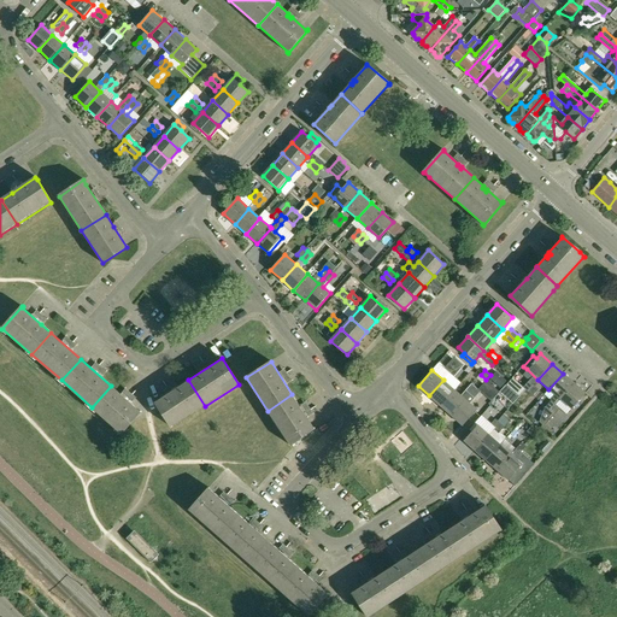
[(489,378),(500,388),(507,381),(495,371),(489,378)]
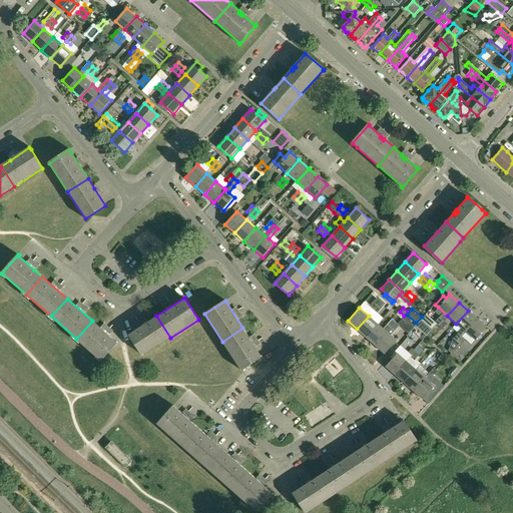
[(465,332),(477,319),(468,311),(456,324),(462,329),(458,333),(453,338),(448,351),(451,354),(459,344),(457,343),(462,337),(466,332),(465,332)]
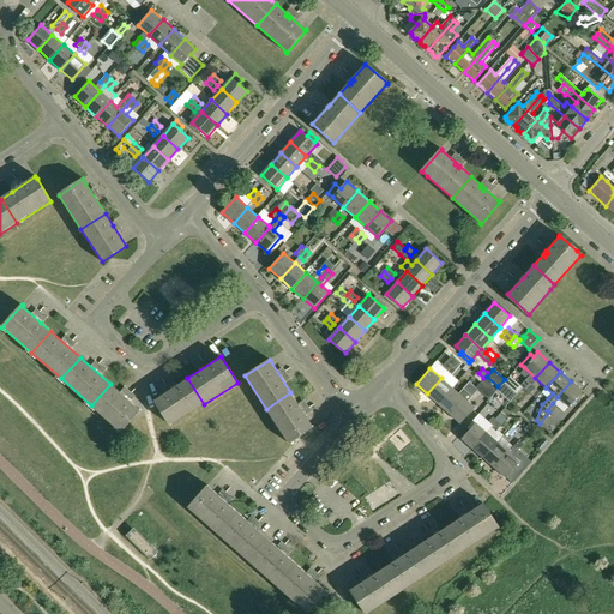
[(170,426),(178,421),(204,404),(187,378),(154,399),(158,408),(170,426)]
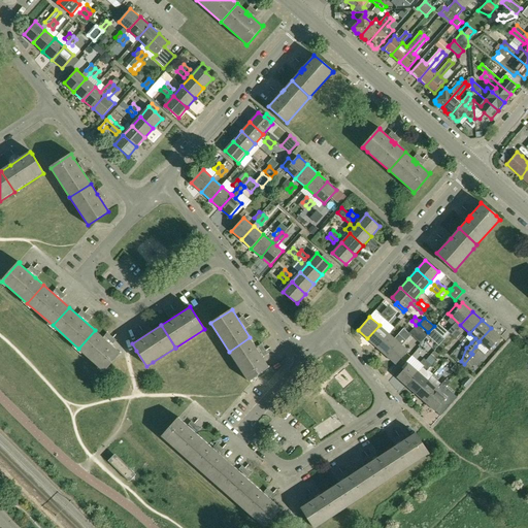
[(389,333),(380,325),(367,338),(376,348),(389,333)]
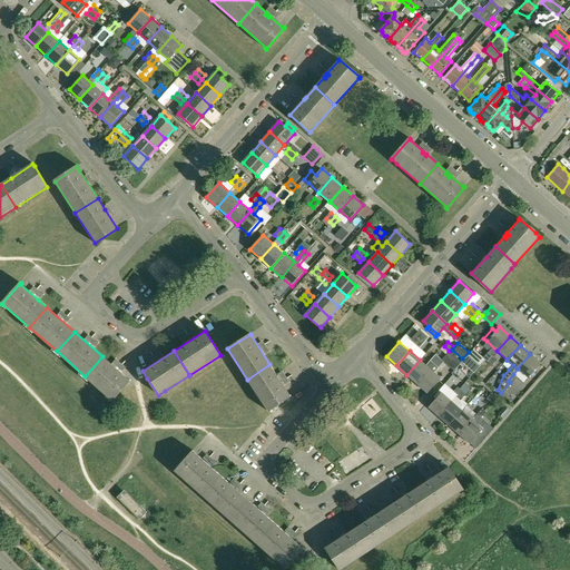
[(442,360),(443,362),(446,364),(453,355),(449,352),(442,360)]
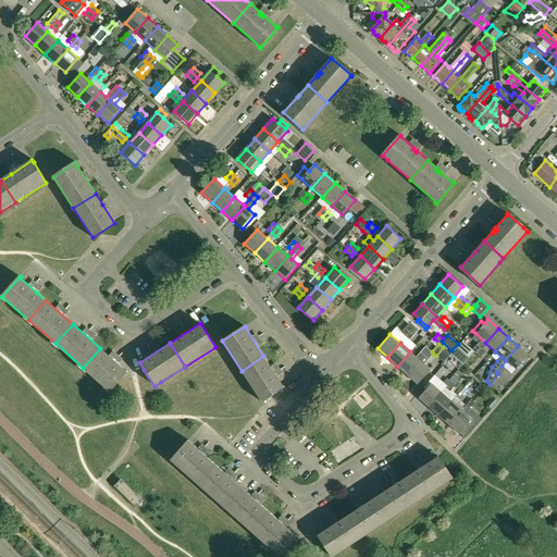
[(477,354),(482,348),(478,345),(472,350),(477,354)]
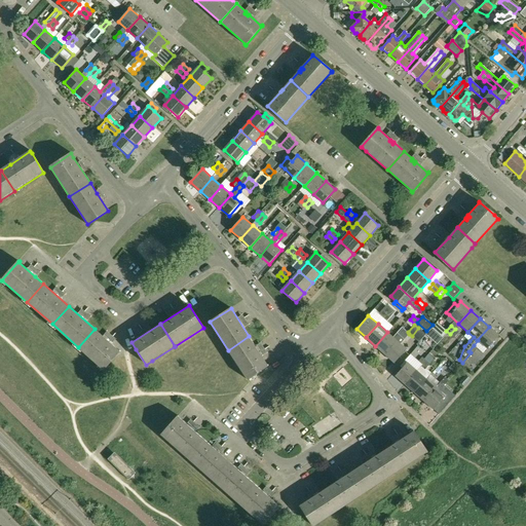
[(397,333),(401,336),(406,330),(402,327),(397,333)]
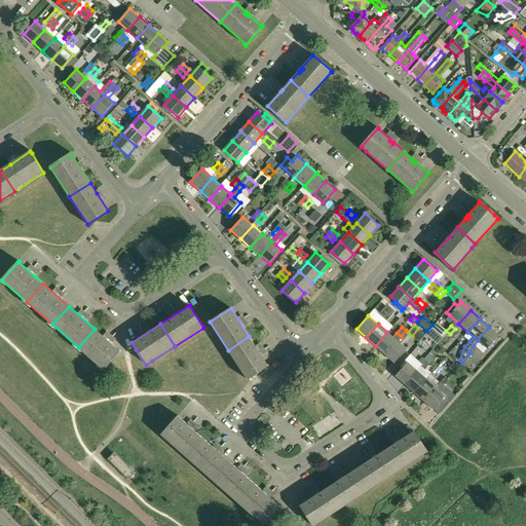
[(498,335),(489,327),(477,340),(478,340),(474,345),(468,351),(471,352),(473,354),(478,348),(477,348),(481,343),(487,348),(498,335)]
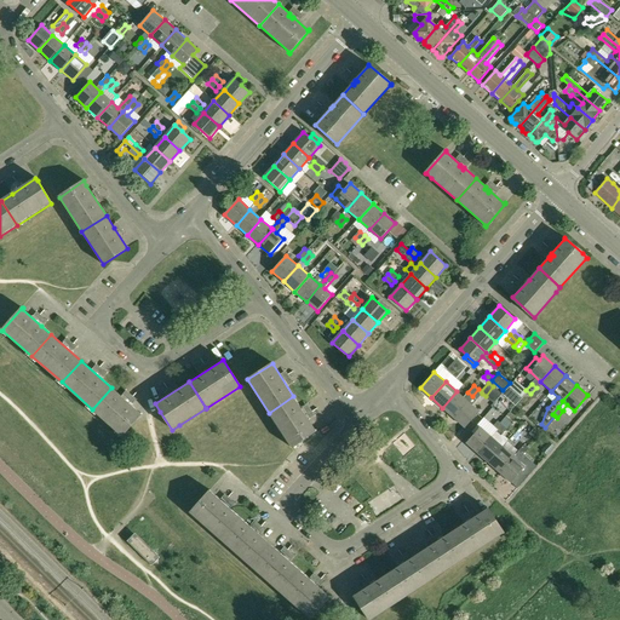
[(122,436),(142,414),(142,413),(141,414),(112,388),(92,409),(121,435),(121,436),(122,436)]
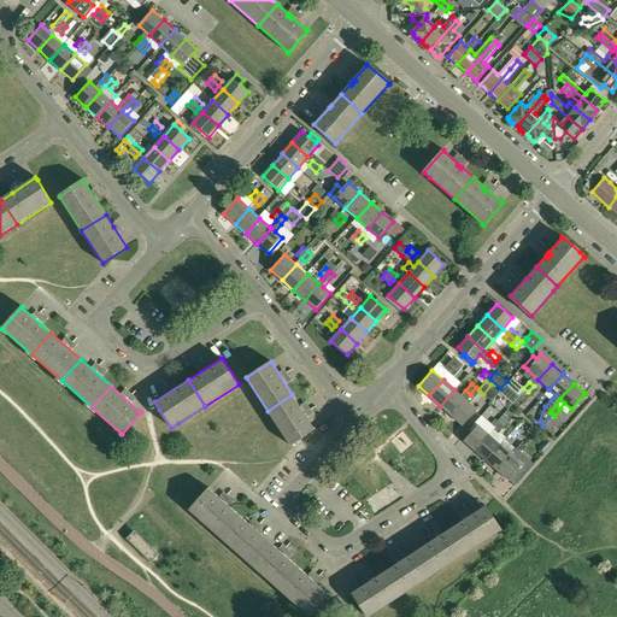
[(506,386),(499,393),(512,405),(518,398),(517,395),(506,386)]
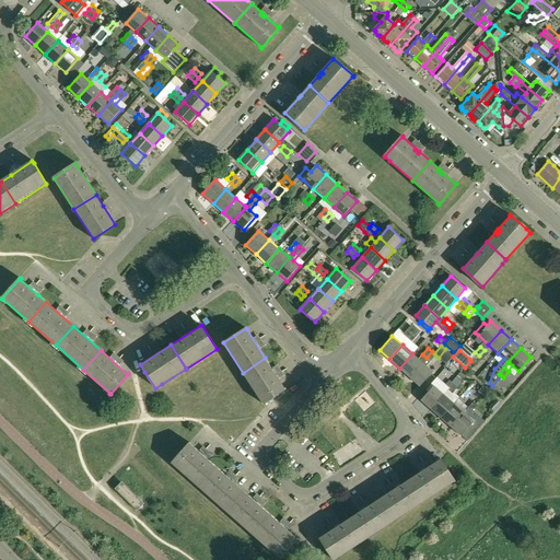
[(488,353),(485,350),(479,356),(482,359),(488,353)]
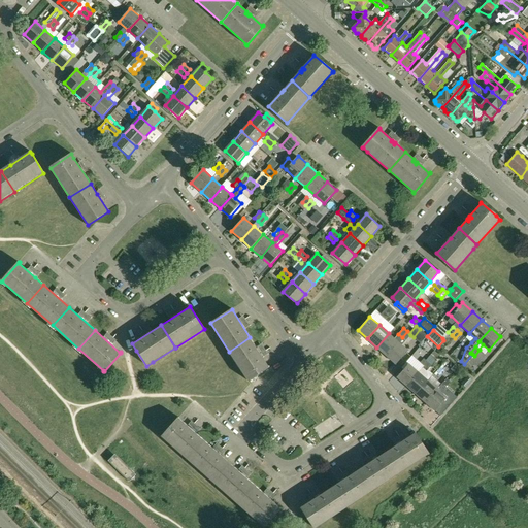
[(407,331),(402,337),(406,340),(410,335),(409,333),(407,331)]
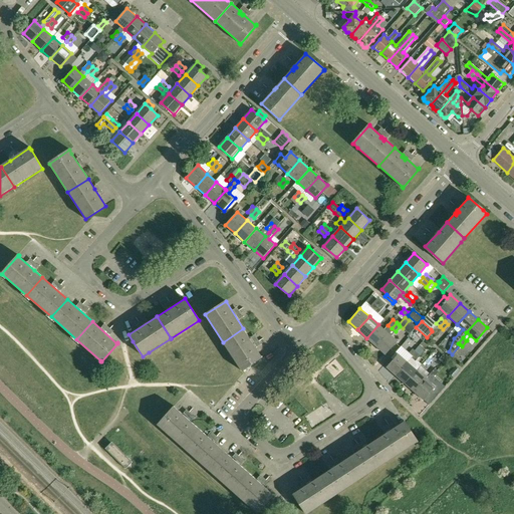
[(366,338),(375,346),(388,332),(378,324),(366,338)]
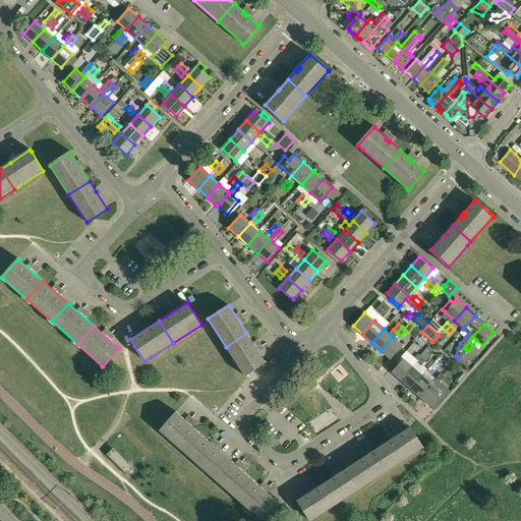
[(266,362),(246,333),(226,347),(244,375),(266,362)]
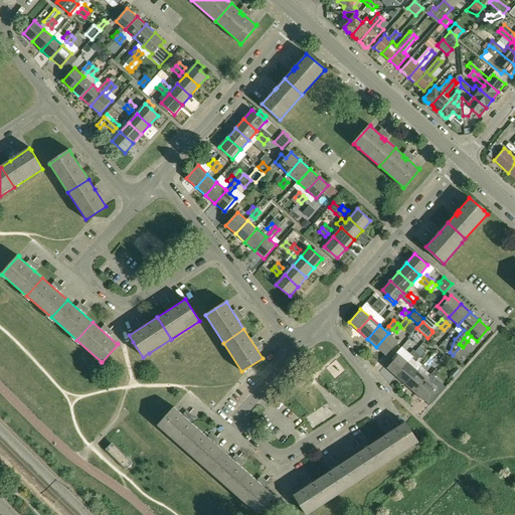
[(397,342),(388,333),(376,347),(386,355),(397,342)]
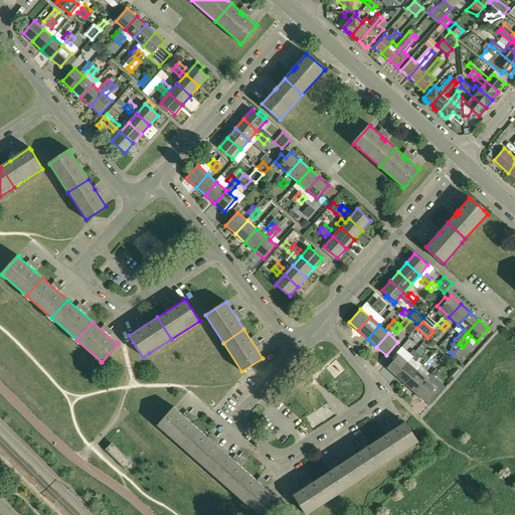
[(418,348),(415,351),(413,349),(408,355),(412,358),(420,349),(418,348)]
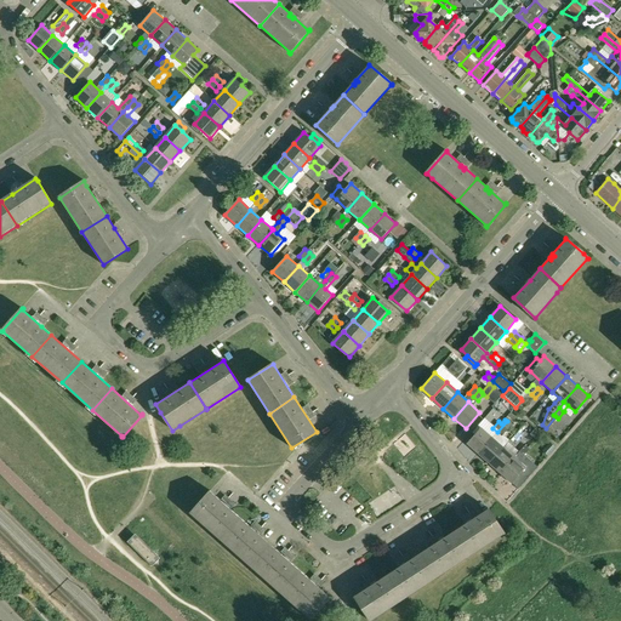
[(512,425),(507,421),(497,432),(502,436),(512,425)]
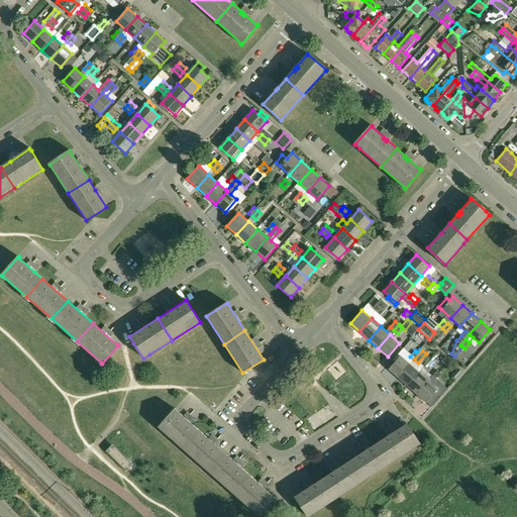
[(389,370),(398,378),(410,365),(401,355),(389,370)]
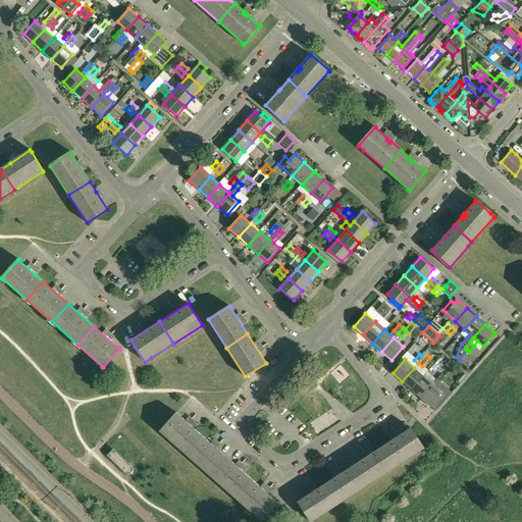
[(423,376),(414,368),(402,381),(411,389),(423,376)]
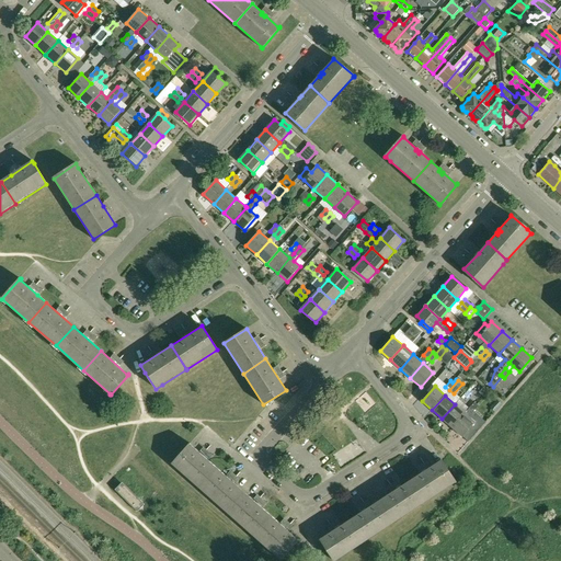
[(479,405),(474,402),(469,408),(473,412),(479,405)]
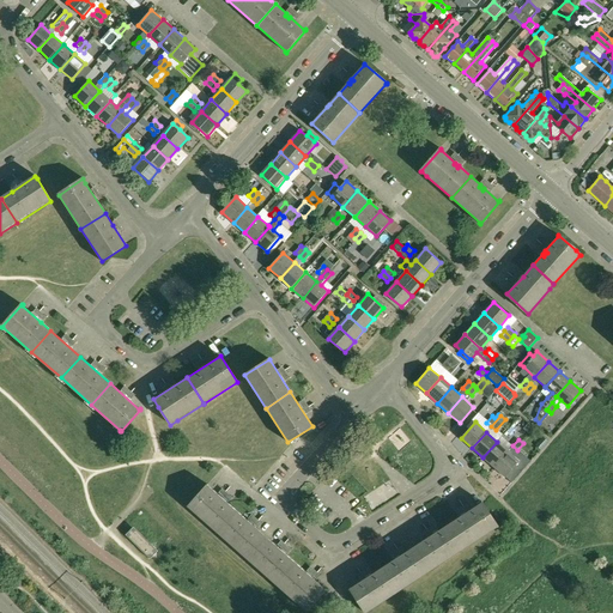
[(508,451),(497,442),(483,457),(493,467),(508,451)]
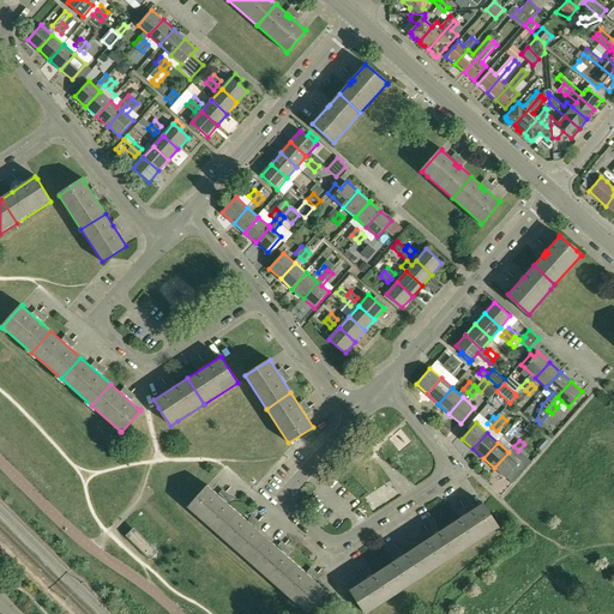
[(509,452),(494,468),(506,477),(519,462),(509,452)]
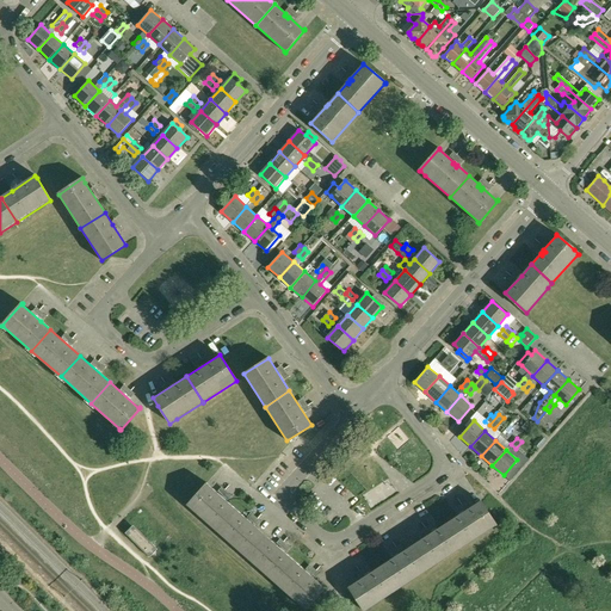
[(189,505),(217,531),(236,510),(208,485),(208,483),(207,483),(187,505),(187,506),(189,505)]
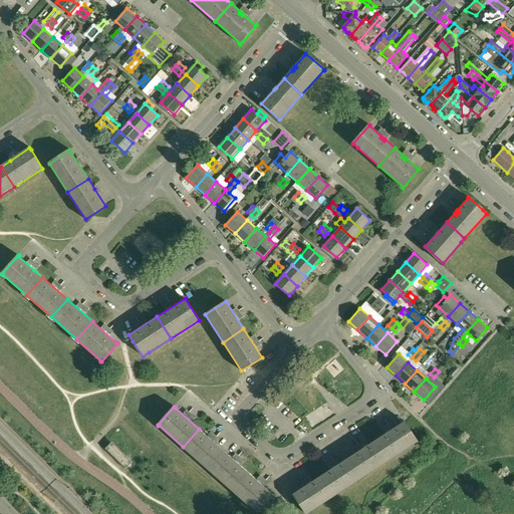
[(404,422),(386,433),(376,439),(390,459),(417,442),(418,442),(413,434),(404,421),(404,422)]
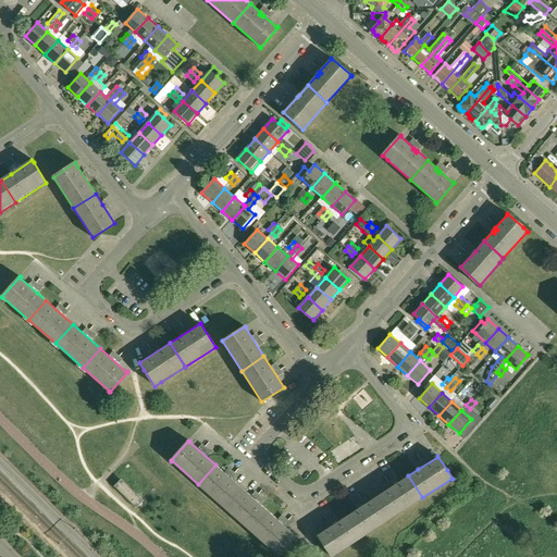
[(225,508),(242,489),(215,465),(198,484),(225,508)]
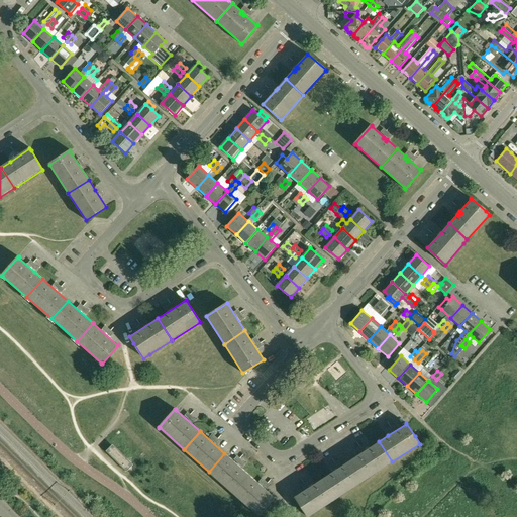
[(392,461),(379,441),(351,459),(365,480),(392,461)]
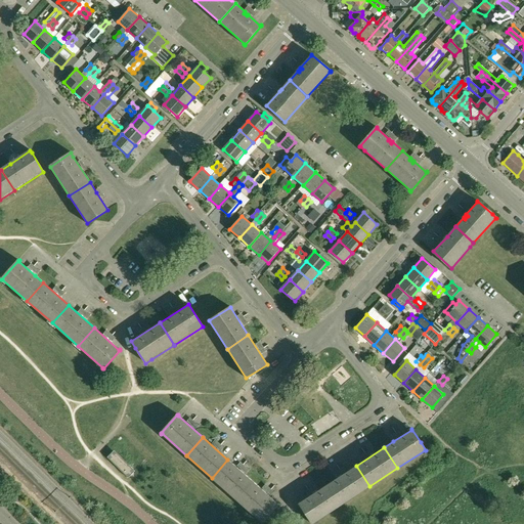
[(135,471),(115,450),(107,457),(128,478),(135,471)]
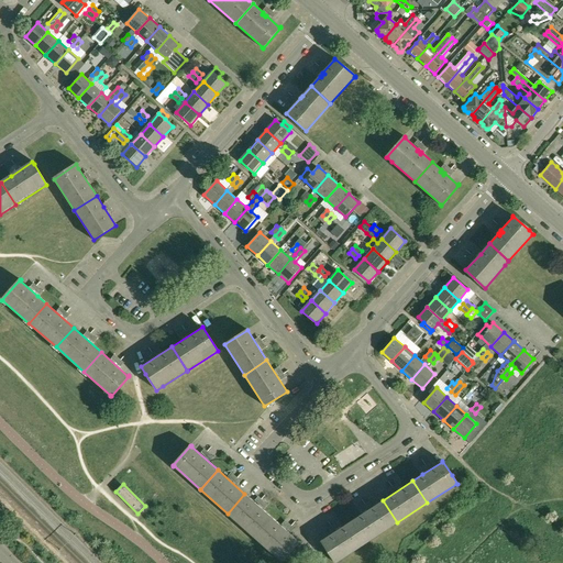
[(228,514),(254,538),(272,518),(244,494),(228,514)]
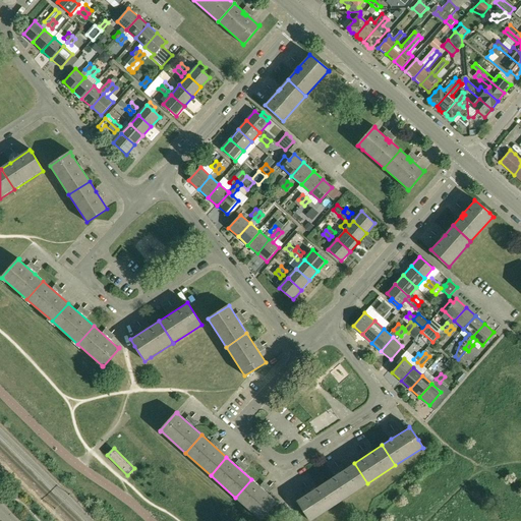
[(367,483),(354,463),(326,482),(339,503),(367,483)]
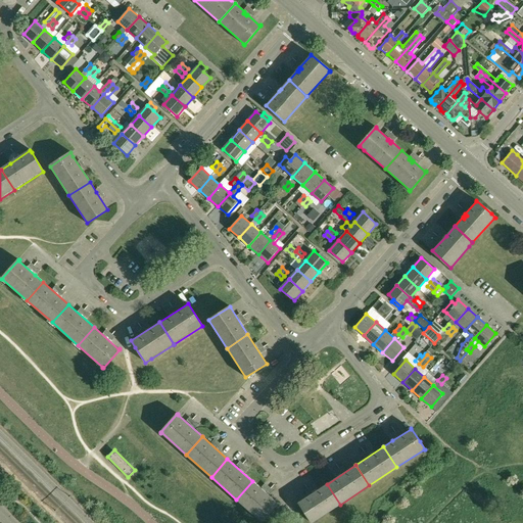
[(278,503),(277,503),(252,481),(236,500),(262,521),(260,522),(262,522),(279,503),(278,503)]
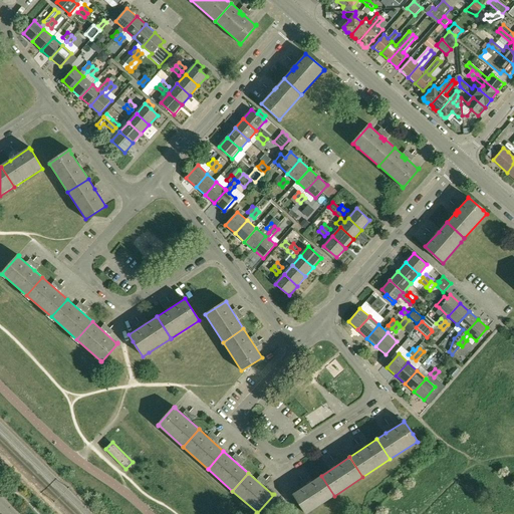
[(307,513),(310,511),(334,496),(321,476),(294,493),(293,493),(306,513),(307,513)]
